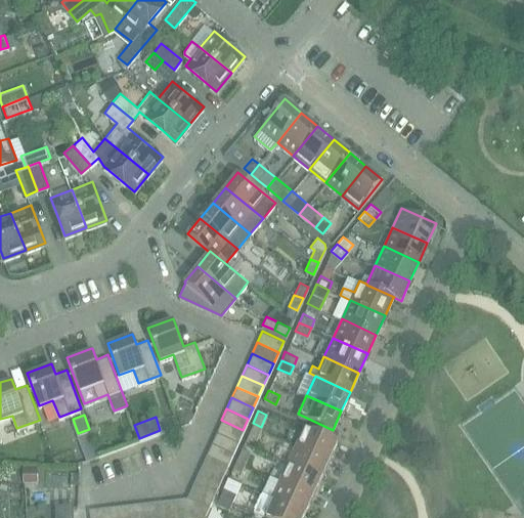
[(243,430),(221,420),(216,431),(238,440),(243,430)]
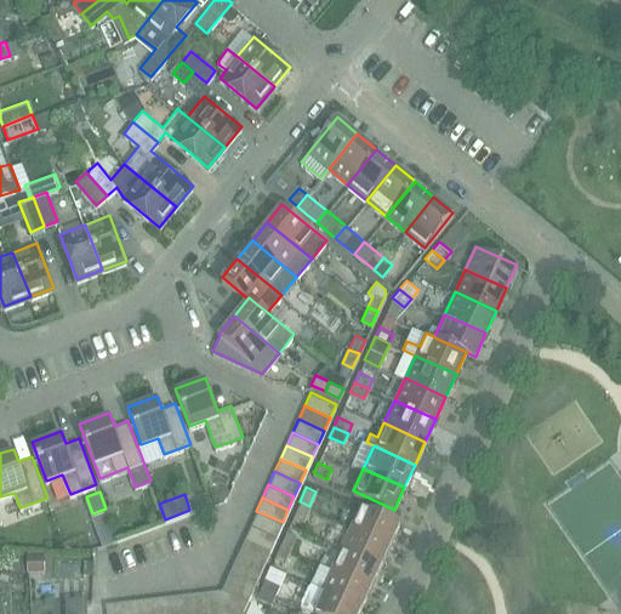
[(309,506),(300,501),(294,515),(303,519),(309,506)]
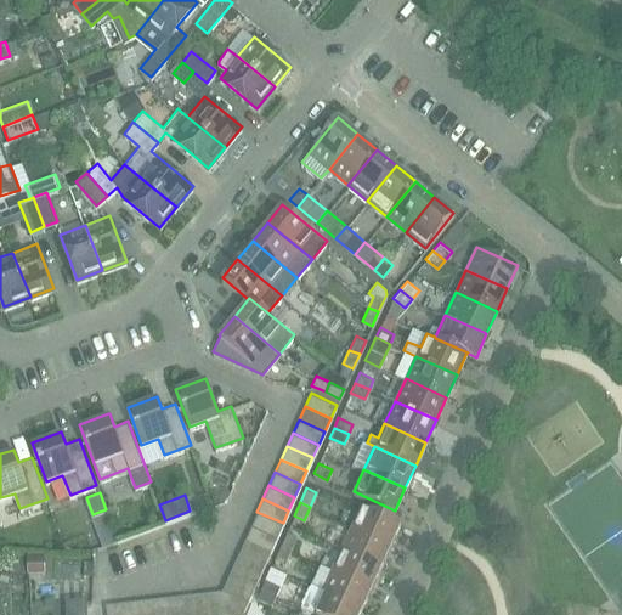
[(361,503),(351,525),(390,543),(401,522),(361,503)]
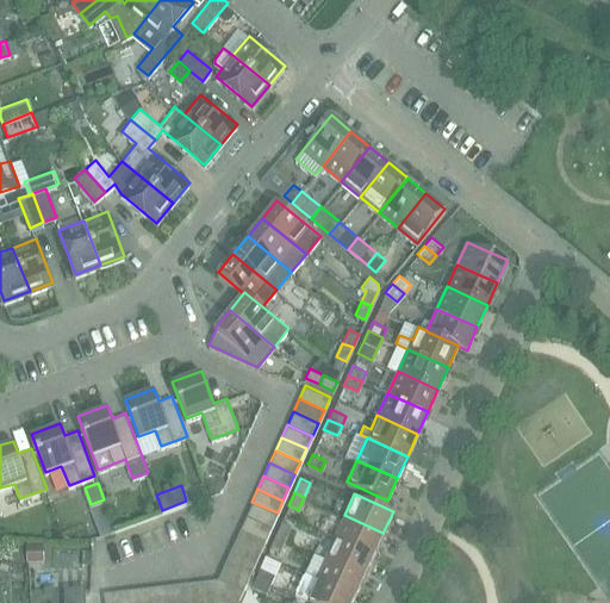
[(278,513),(251,502),(246,514),(272,526),(278,513)]
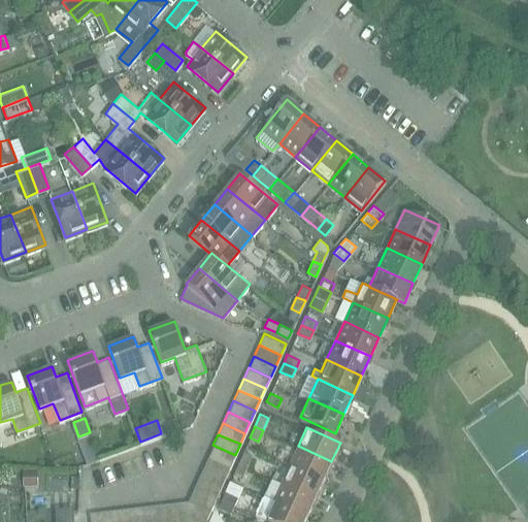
[(235,455),(212,445),(208,456),(230,466),(235,455)]
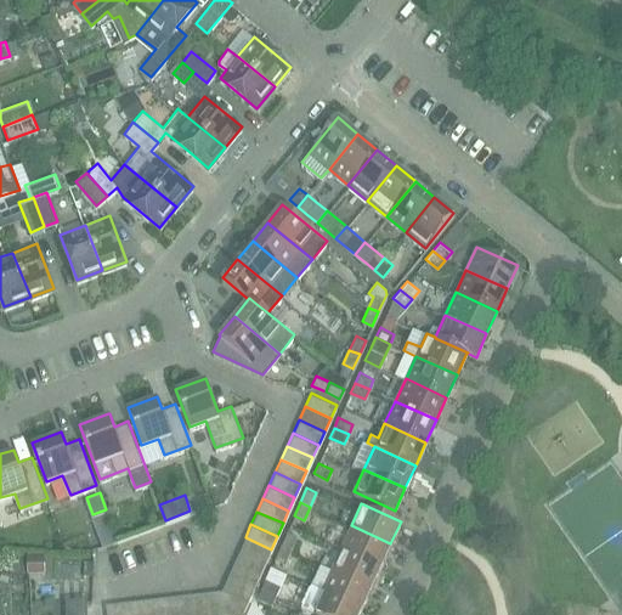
[(351,525),(341,547),(380,565),(390,543),(351,525)]
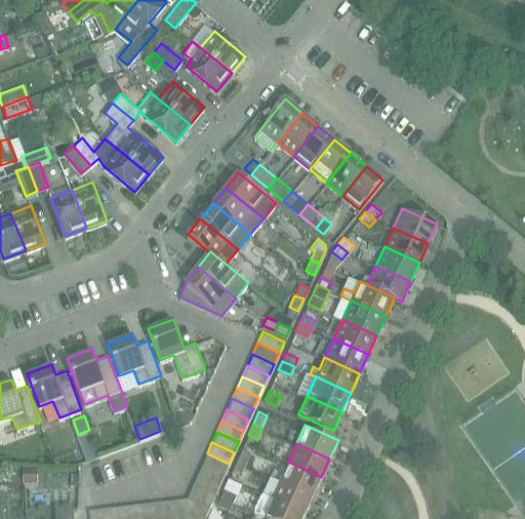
[(243,447),(237,460),(245,463),(251,451),(243,447)]
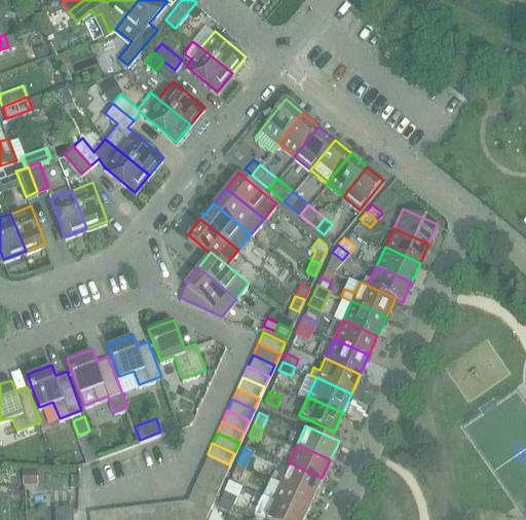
[(229,465),(208,454),(202,466),(224,476),(229,465)]
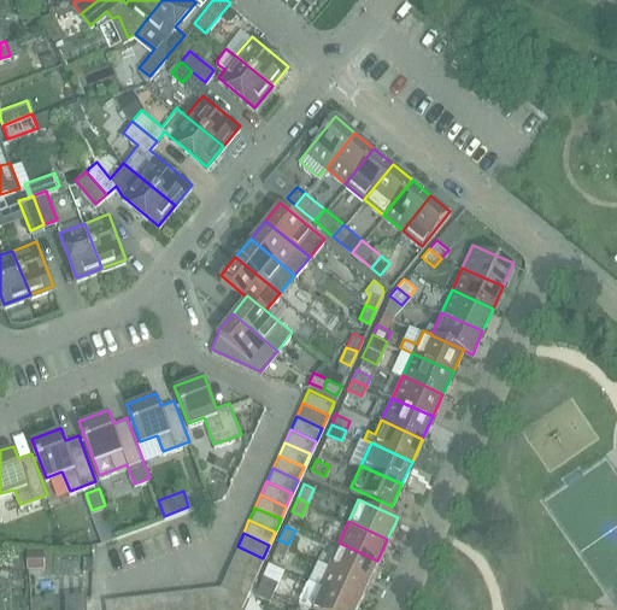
[(288,544),(278,540),(272,553),(282,558),(288,544)]
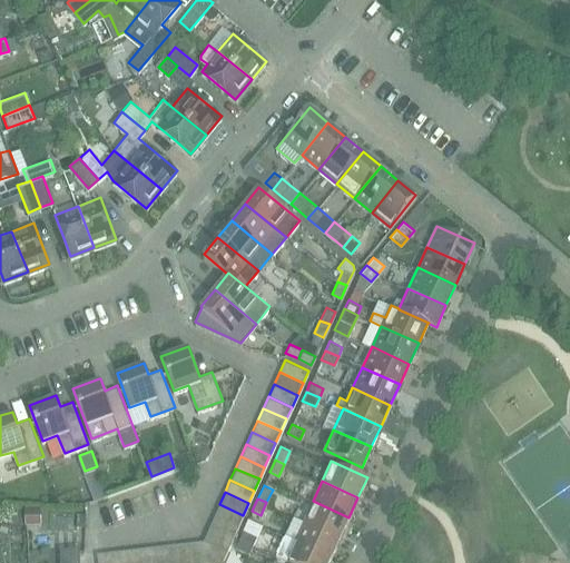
[(313,501),(304,520),(341,536),(349,517),(313,501)]
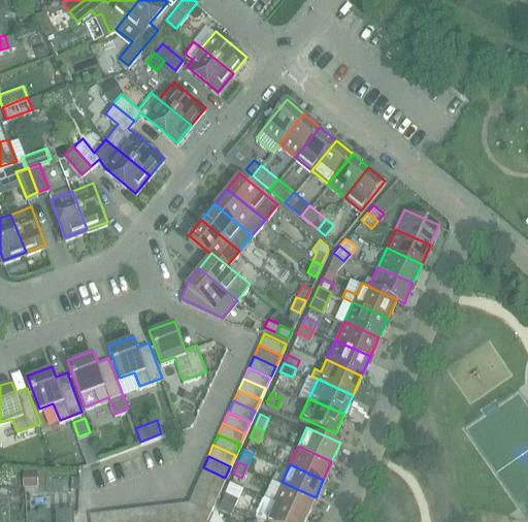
[(225,478),(203,467),(198,479),(220,488),(225,478)]
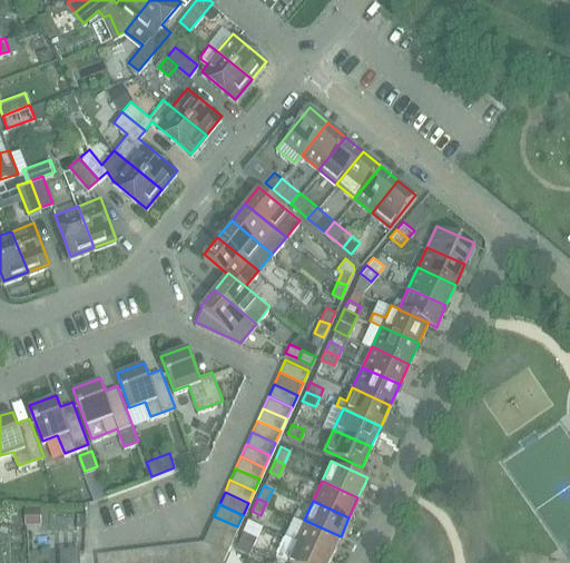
[(237,526),(214,516),(208,527),(232,539),(237,526)]
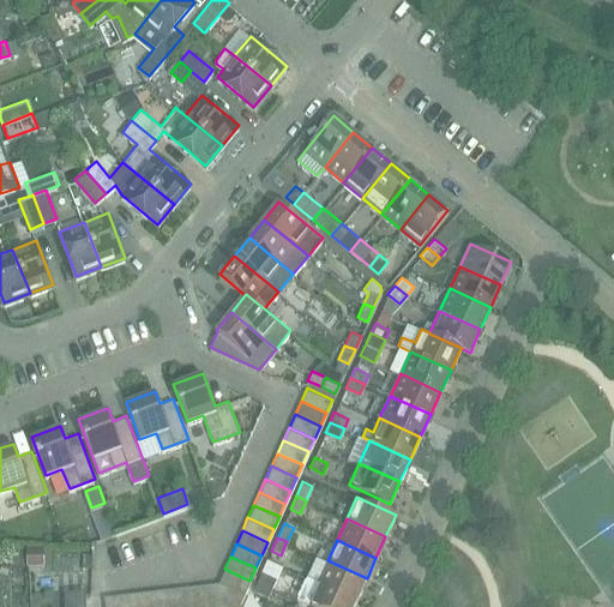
[(327,560),(318,582),(356,600),(367,578),(327,560)]
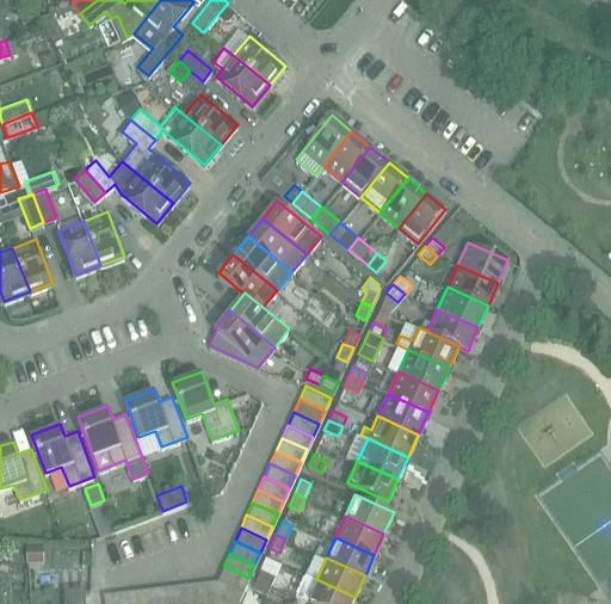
[(248,578),(223,566),(217,579),(244,590),(248,578)]
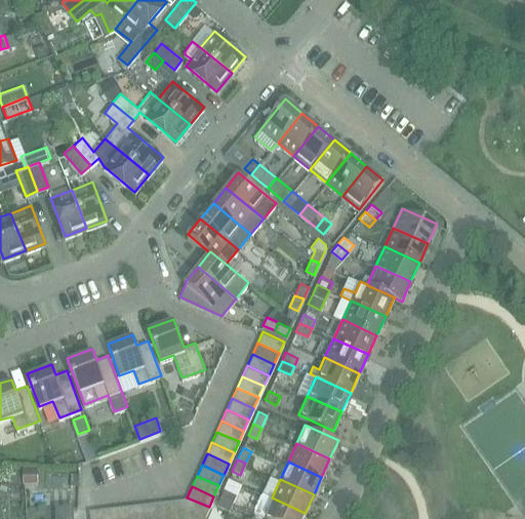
[(225,487),(220,495),(233,502),(237,493),(225,487)]
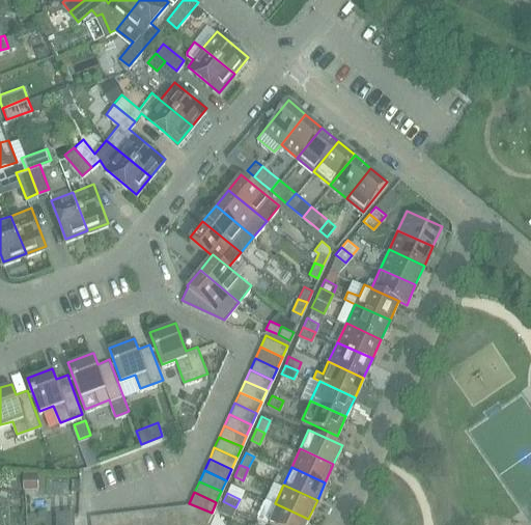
[(270,523),(274,524),(305,524),(308,519),(275,503),(266,498),(257,518),(270,523)]
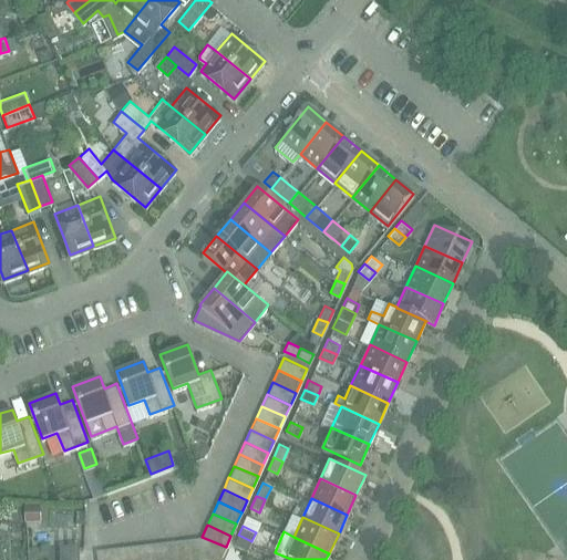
[(251,541),(238,535),(235,543),(247,549),(251,541)]
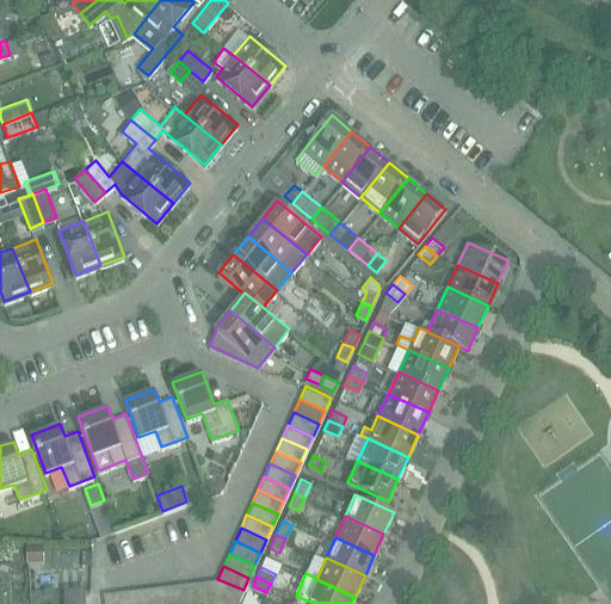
[(220,603),(217,579),(203,580),(205,603),(220,603)]
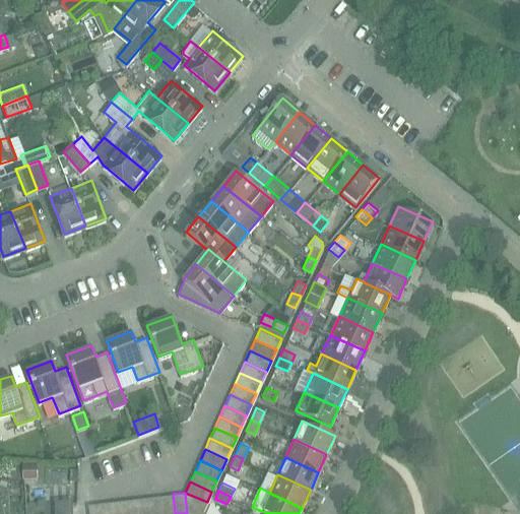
[(201,513),(207,502),(185,493),(201,513)]
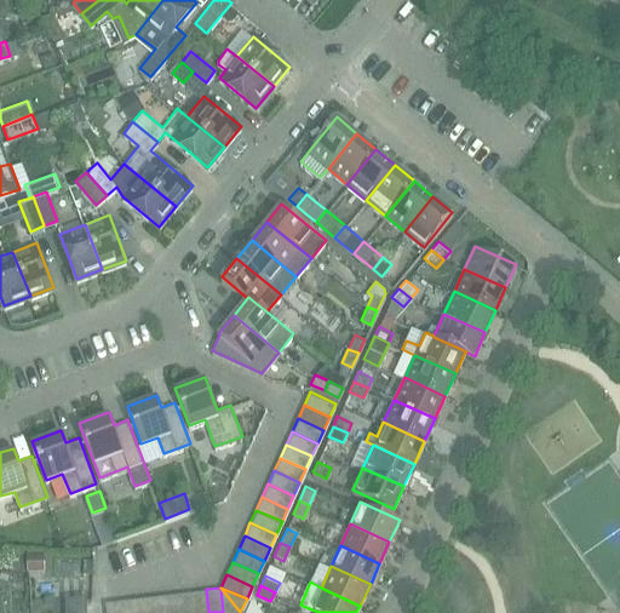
[(240,612),(220,588),(223,612),(240,612)]
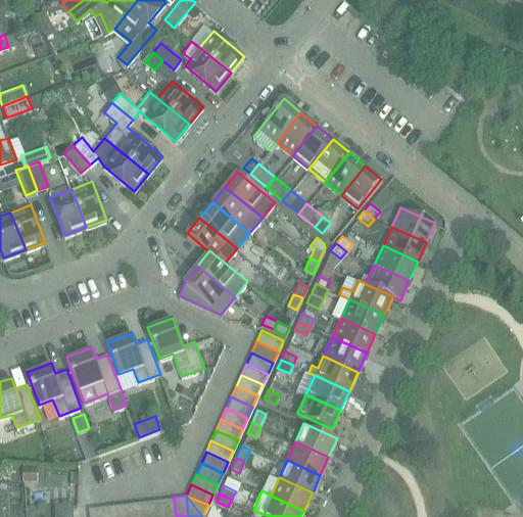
[(176,516),(174,497),(161,498),(163,516),(176,516)]
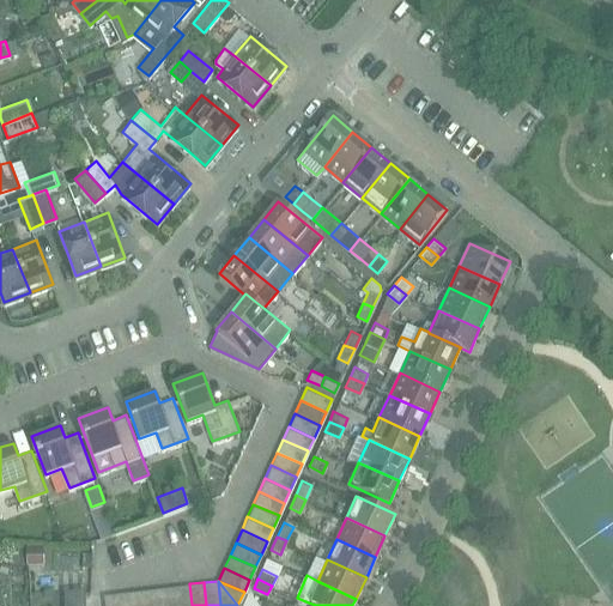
[(192,605),(189,583),(175,586),(177,605),(192,605)]
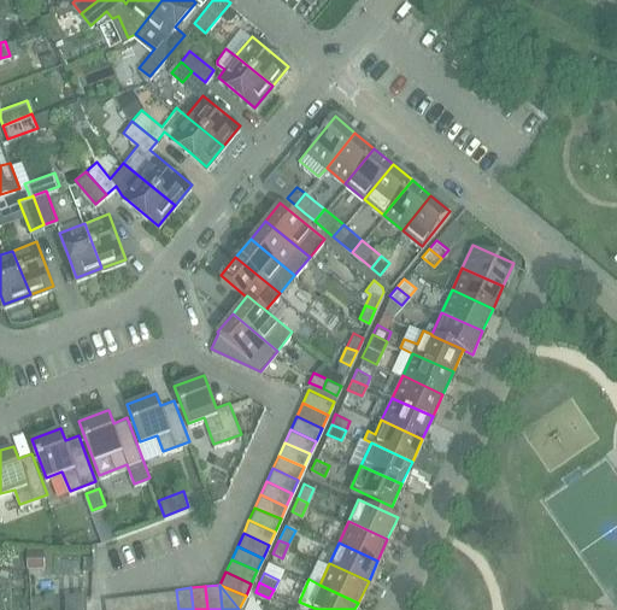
[(178,609),(176,590),(163,591),(164,609),(178,609)]
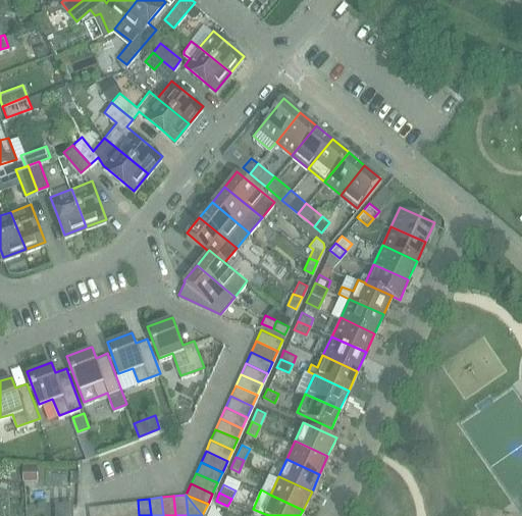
[(55,503),(54,515),(72,515),(72,500),(55,503)]
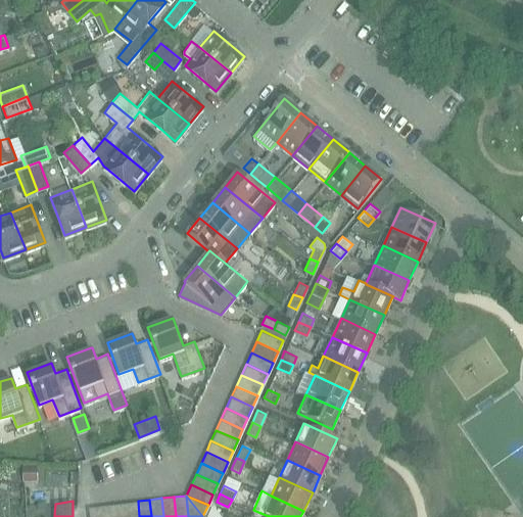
[(139,516),(138,501),(126,503),(127,516),(139,516)]
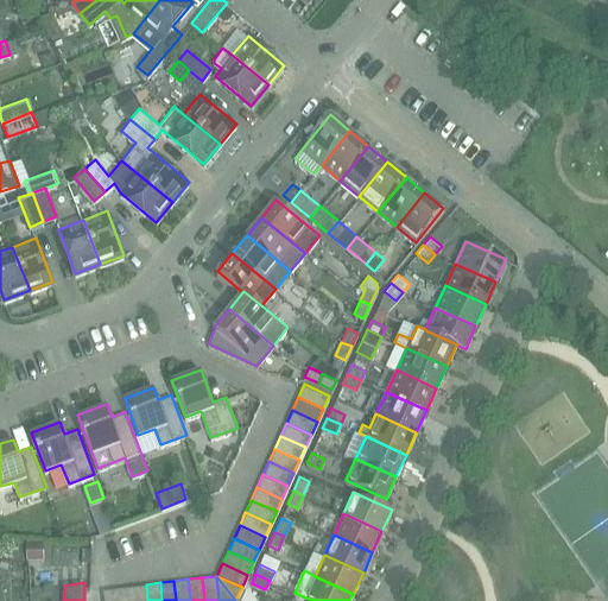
[(147,600),(146,584),(132,586),(133,600),(147,600)]
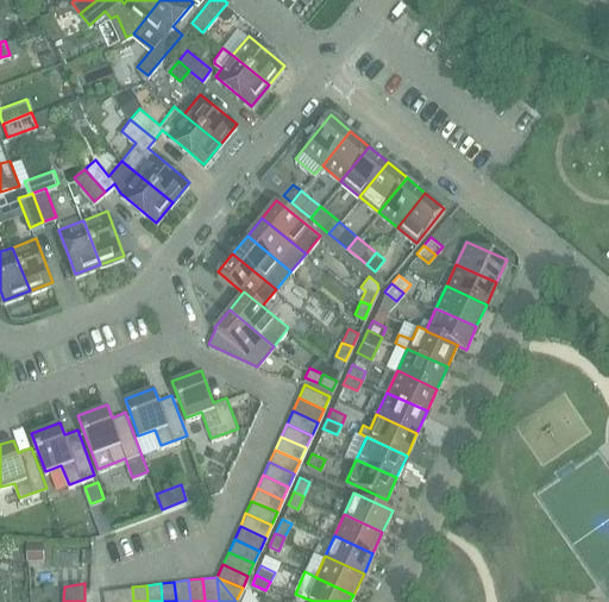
[(133,601),(132,587),(118,588),(119,601),(133,601)]
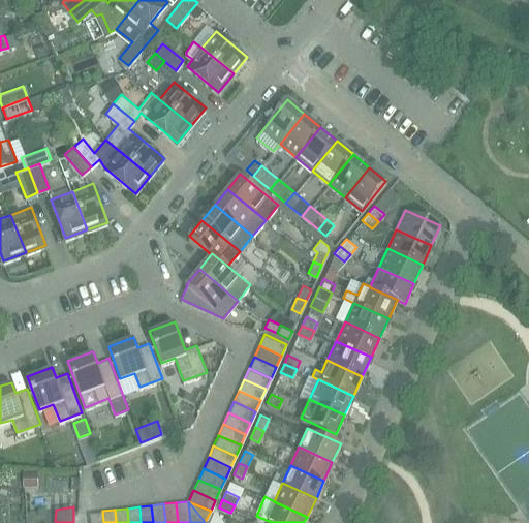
[(103,522),(102,511),(90,513),(90,522),(103,522)]
